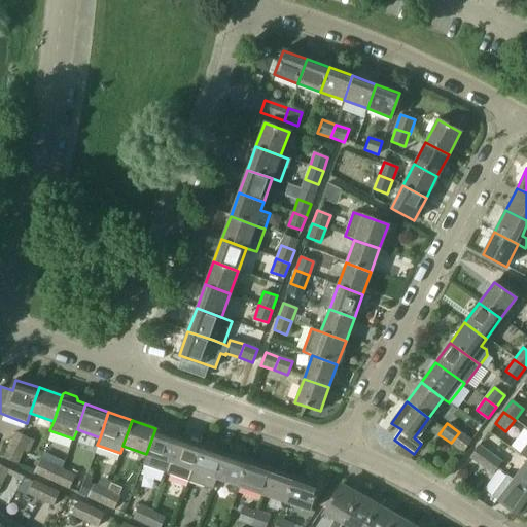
[(166,473),(179,436),(155,428),(146,454),(142,465),(166,473)]
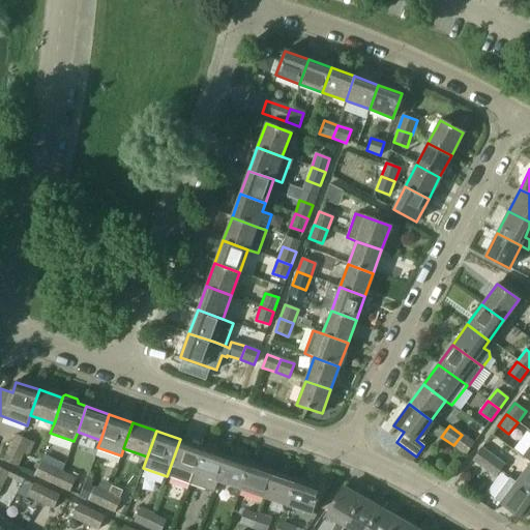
[(24,454),(30,441),(16,435),(9,447),(24,454)]
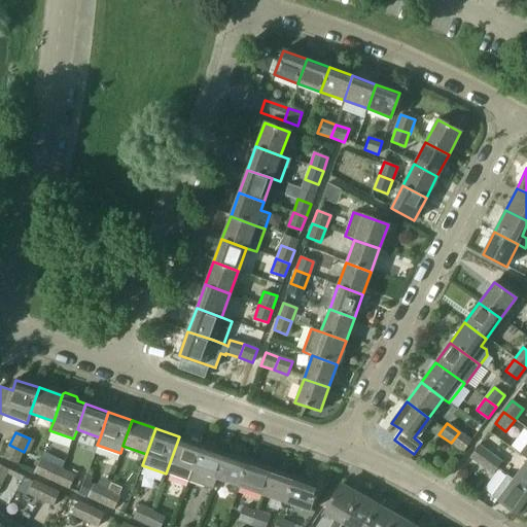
[(463,452),(471,441),(459,432),(451,443),(463,452)]
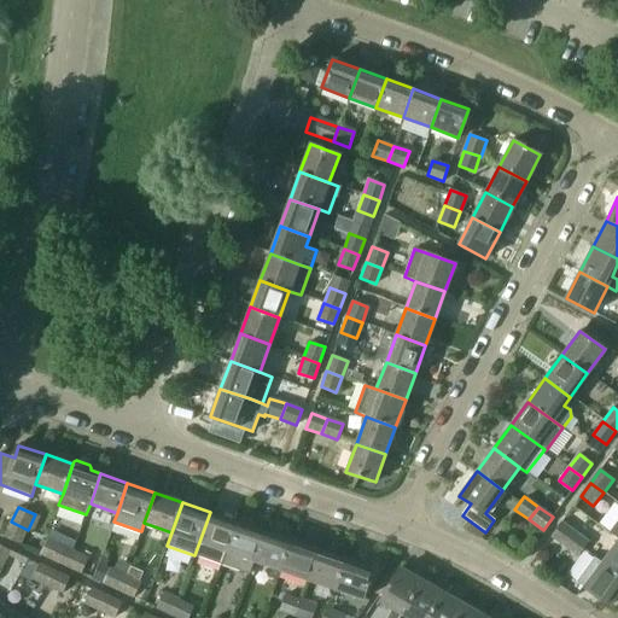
[(221,565),(237,522),(210,512),(194,555),(221,565)]
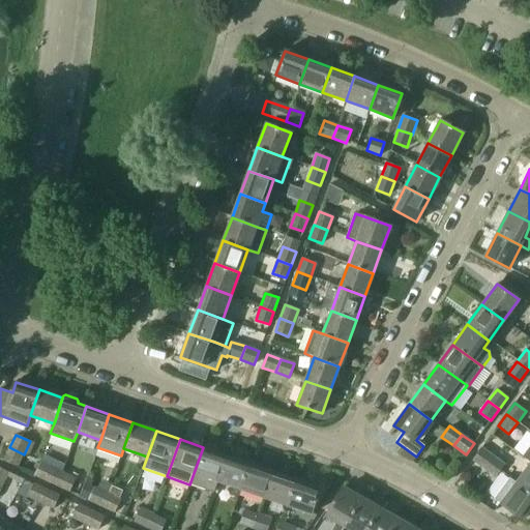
[(17,468),(24,454),(9,447),(3,461),(17,468)]
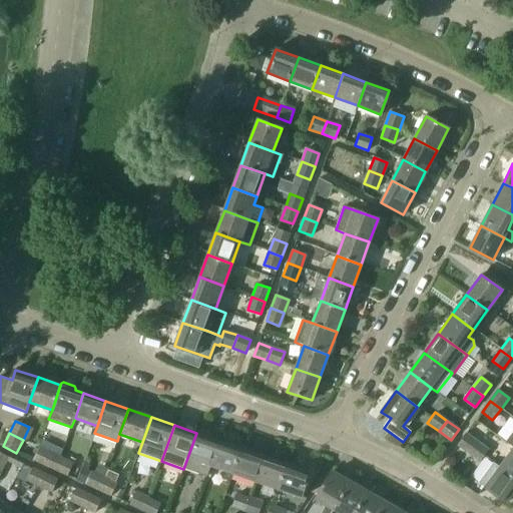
[(210,465),(218,440),(196,433),(183,469),(205,476),(210,465)]
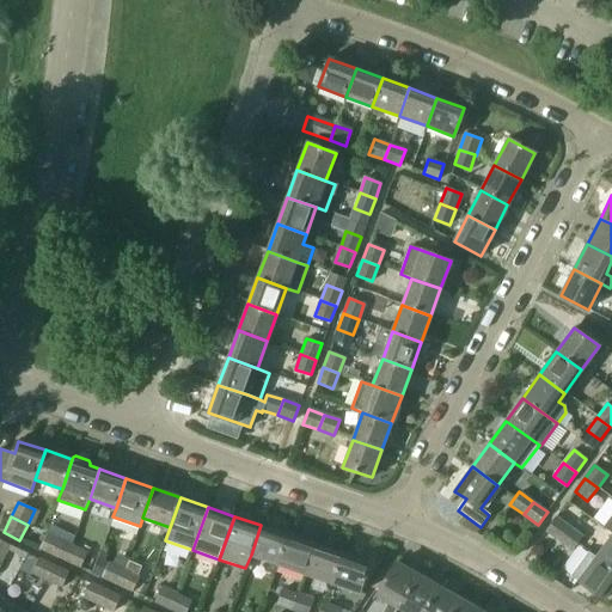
[(560,540),(569,527),(556,518),(545,531),(560,540)]
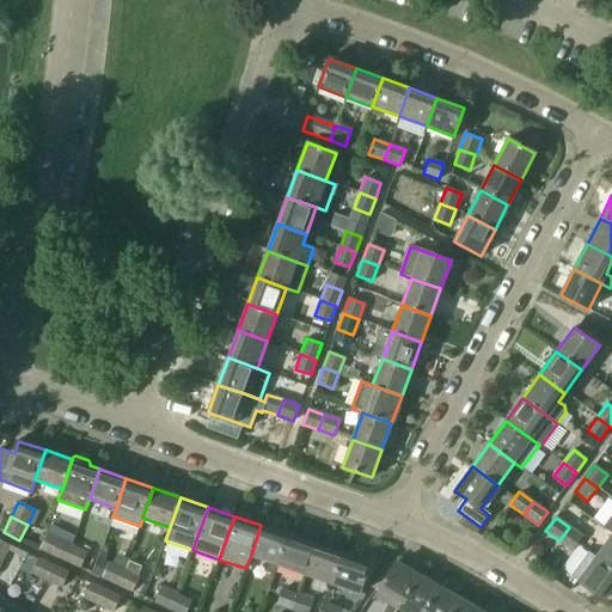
[(277,564),(288,534),(261,525),(251,555),(277,564)]
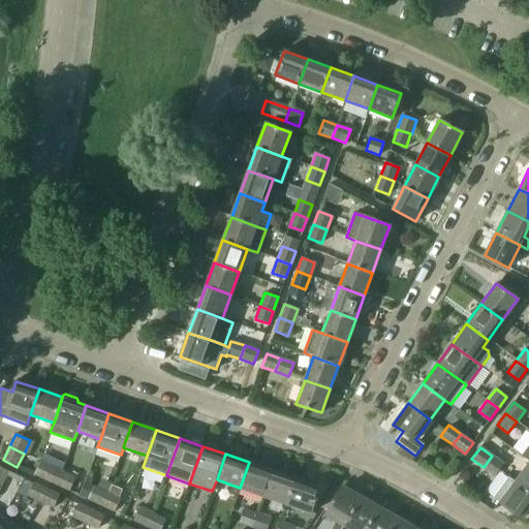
[(495,475),(503,464),(492,456),(484,467),(495,475)]
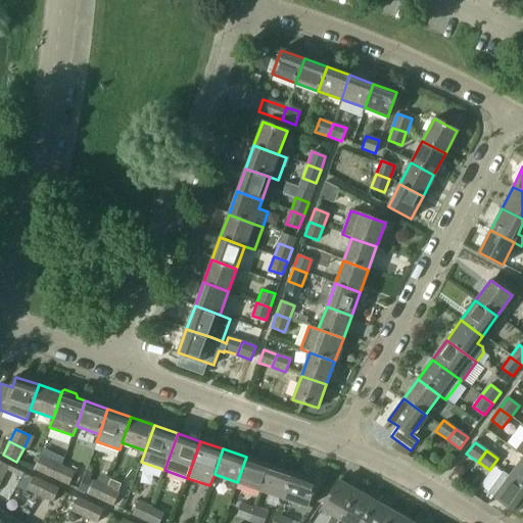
[(56,479),(62,465),(42,455),(35,469),(56,479)]
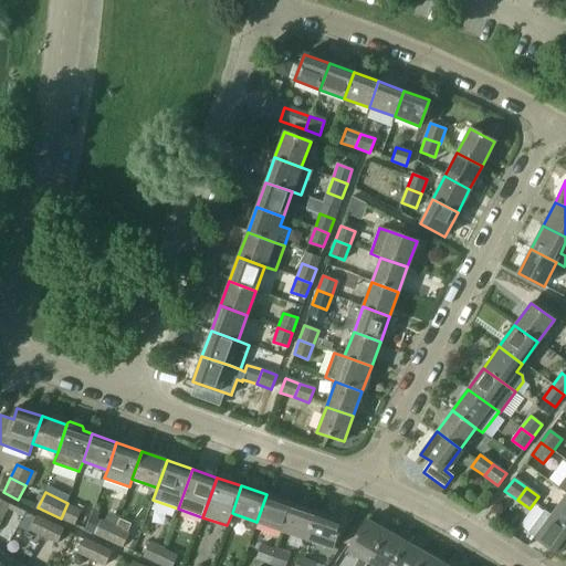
[(282,531),(292,503),(266,494),(257,522),(282,531)]
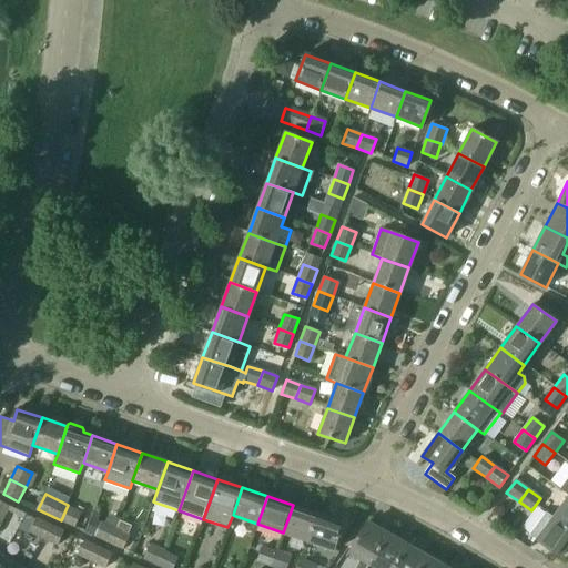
[(567,528),(567,496),(554,517),(567,528)]
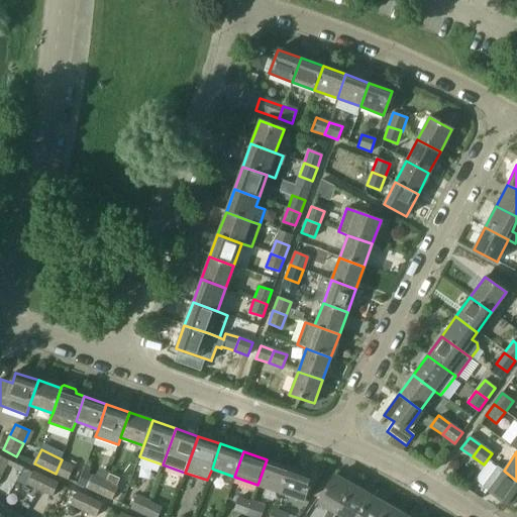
[(0,471),(4,473),(10,460),(0,454),(0,471)]
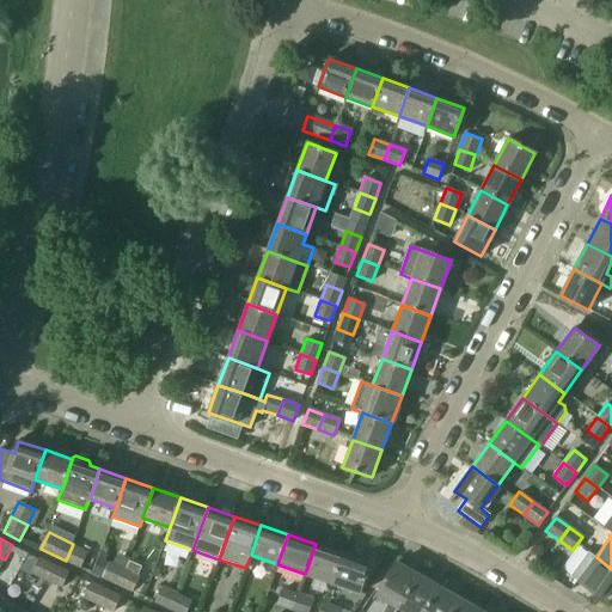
[(80,568),(89,551),(73,544),(66,561),(80,568)]
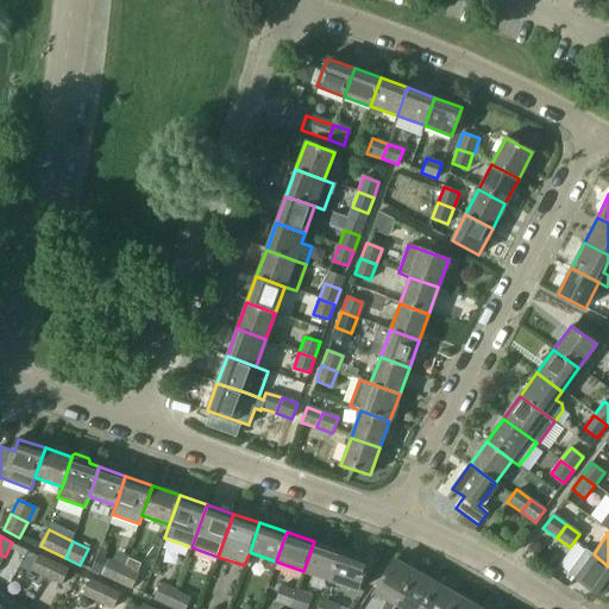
[(330,581),(340,551),(314,541),(303,571),(330,581)]
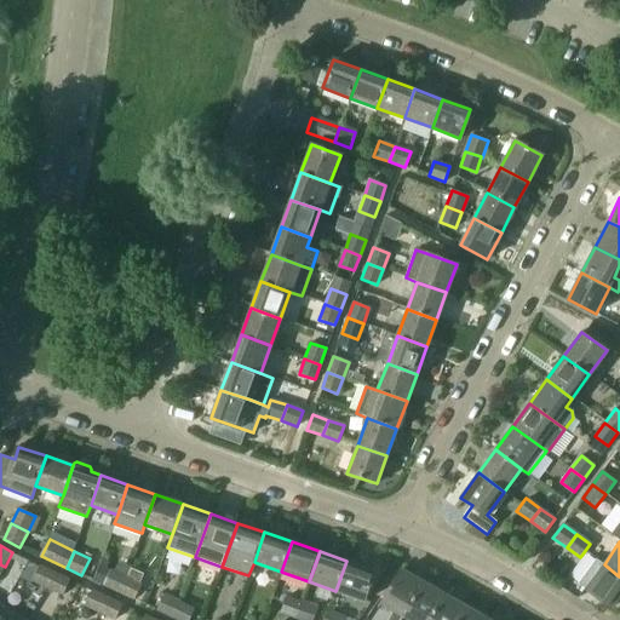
[(619,595),(619,577),(604,564),(593,557),(577,581),(612,607),(619,595)]
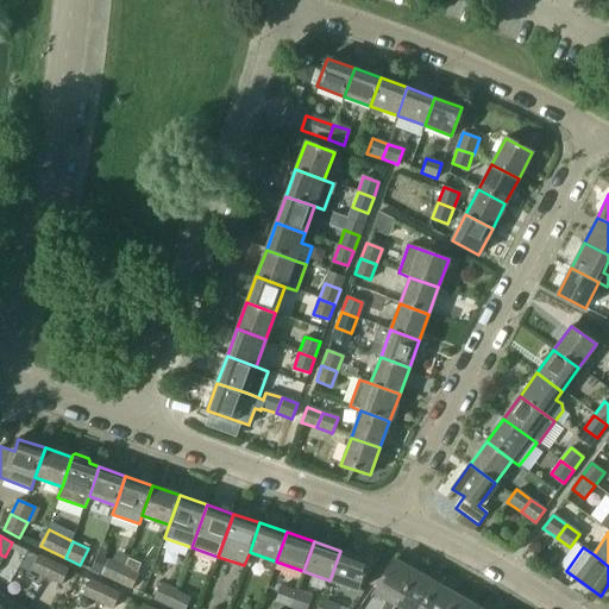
[(100,550),(90,571),(101,576),(117,583),(124,565),(112,560),(110,559),(105,557),(107,553),(100,550)]
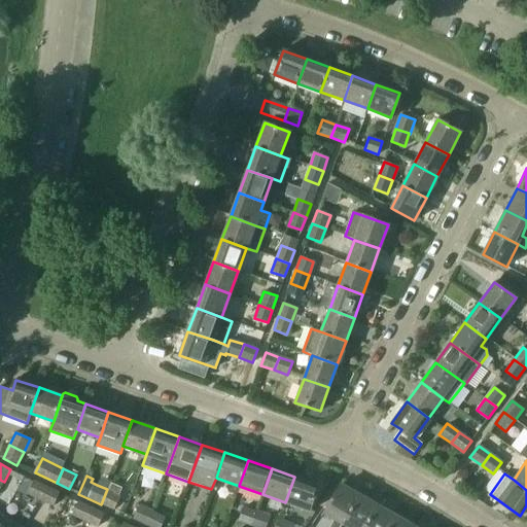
[(310,511),(318,485),(294,477),(285,502),(310,511)]
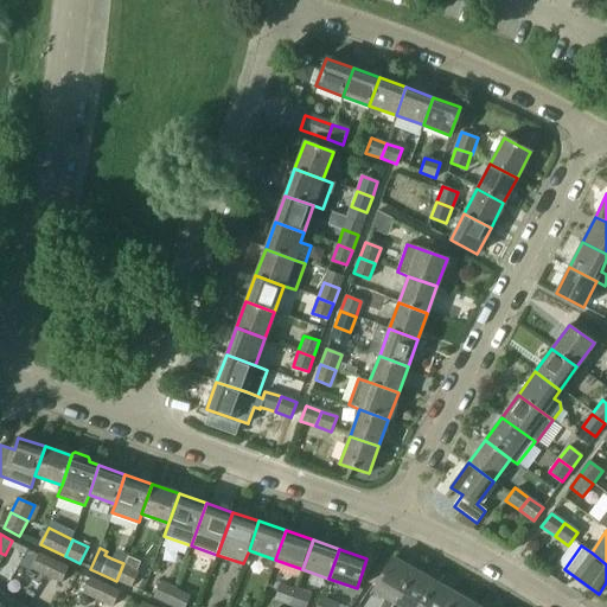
[(46,577),(55,561),(39,554),(32,570),(46,577)]
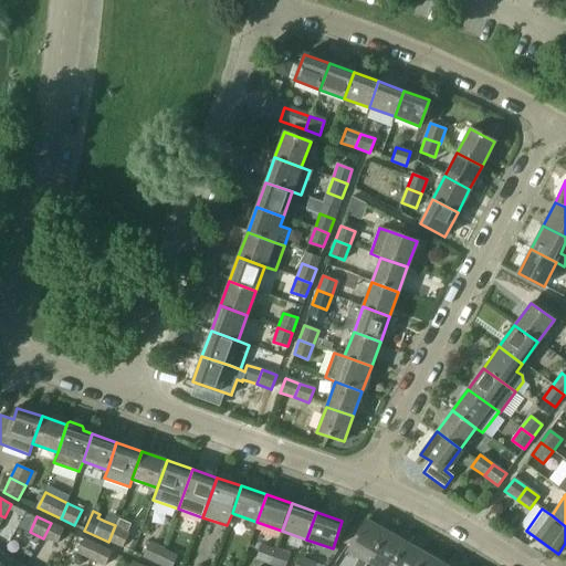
[(365,565),(368,562),(386,531),(366,520),(348,551),(359,557),(354,565),(365,565)]
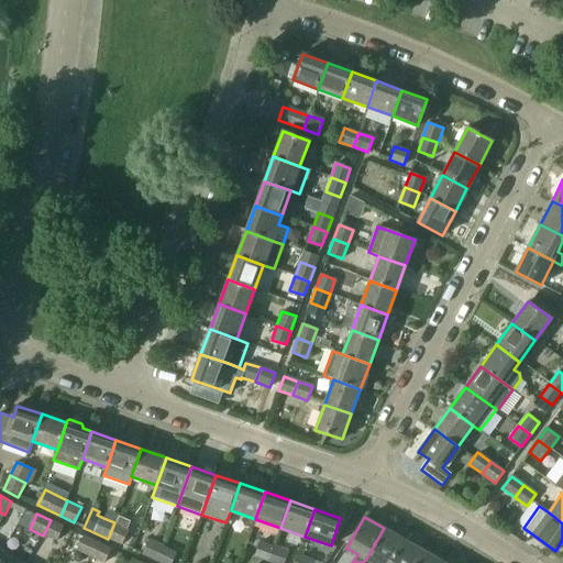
[(56,542),(64,526),(51,520),(43,536),(56,542)]
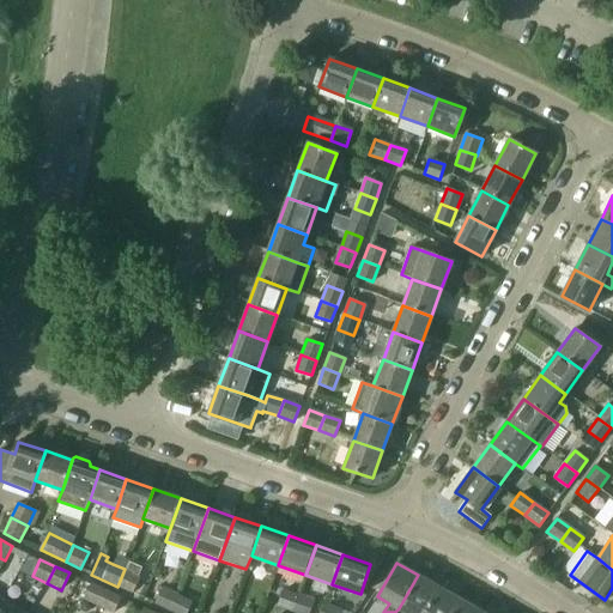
[(132,594),(140,576),(125,569),(117,587),(132,594)]
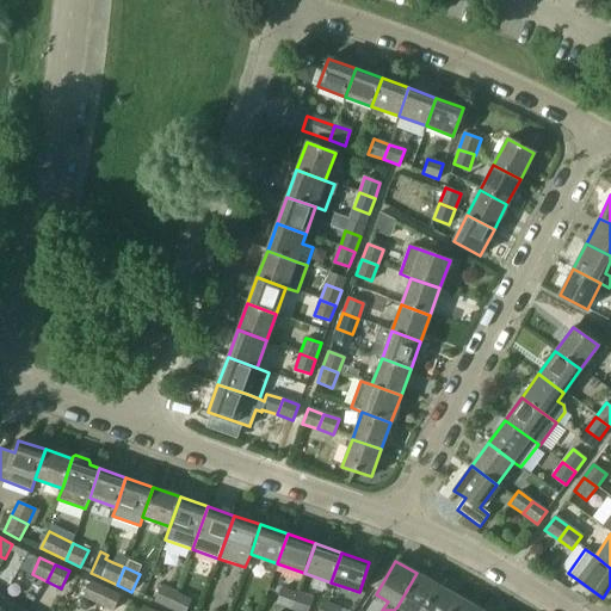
[(405,610),(423,610),(438,586),(417,573),(397,606),(405,610)]
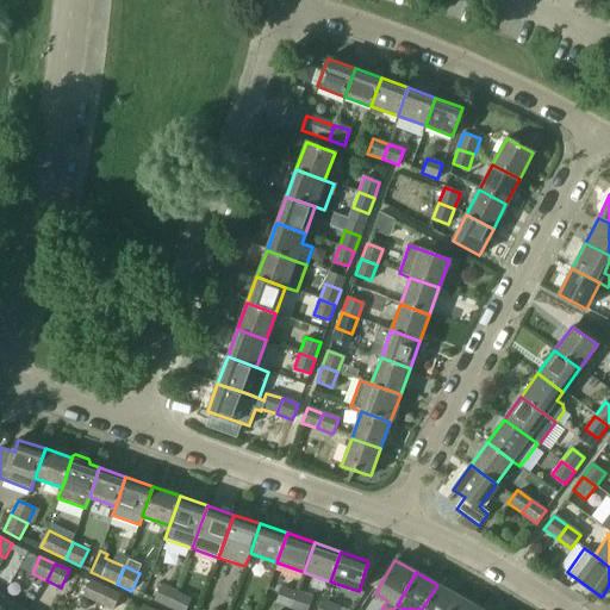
[(97,604),(105,587),(91,580),(82,597),(97,604)]
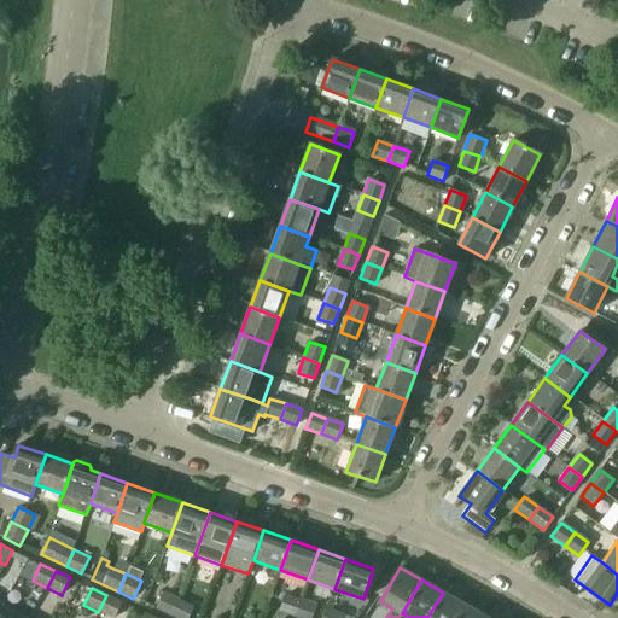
[(170,616),(179,599),(164,592),(156,608),(170,616)]
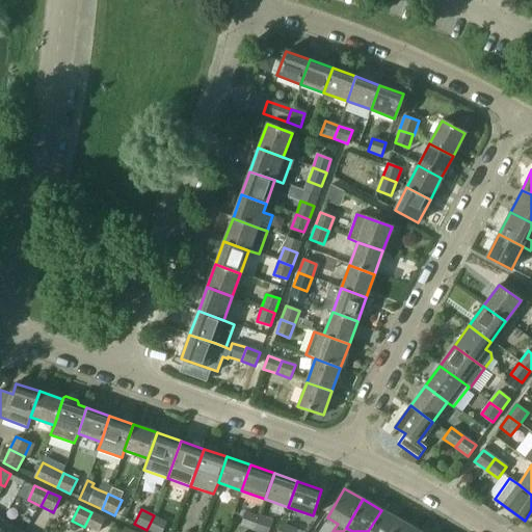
[(255,531),(260,515),(247,510),(241,526),(255,531)]
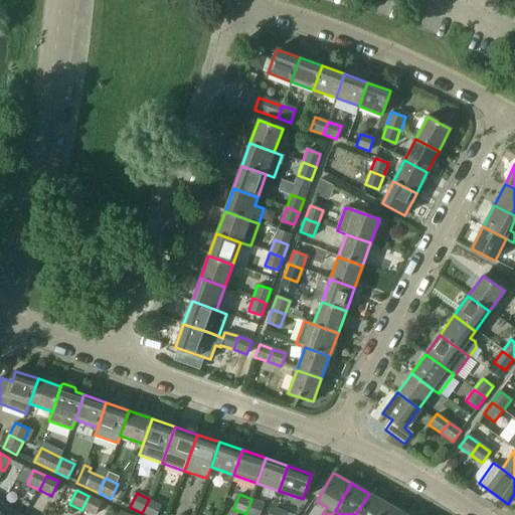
[(379,514),(386,503),(369,494),(356,514),(379,514)]
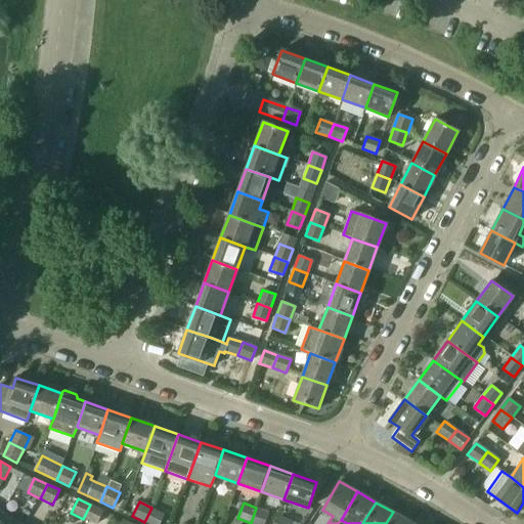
[(94,523),(95,523),(102,510),(90,505),(83,519),(94,523)]
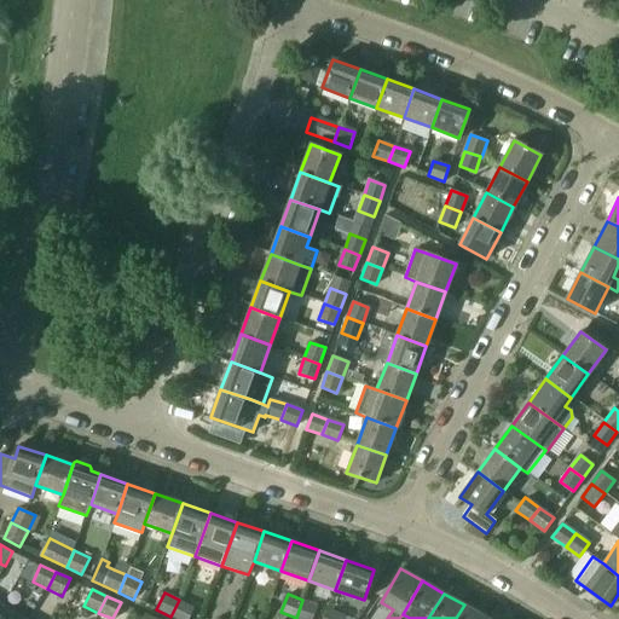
[(174,618),(187,618),(194,607),(179,600),(171,617),(174,618)]
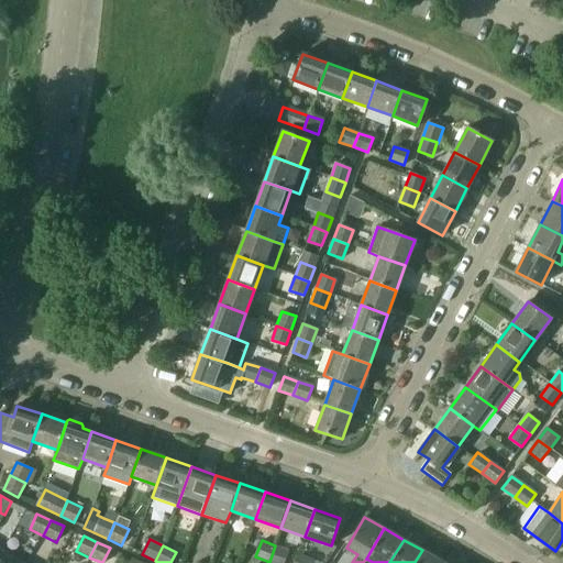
[(272,562),(285,562),(289,551),(275,545),(269,562),(272,562)]
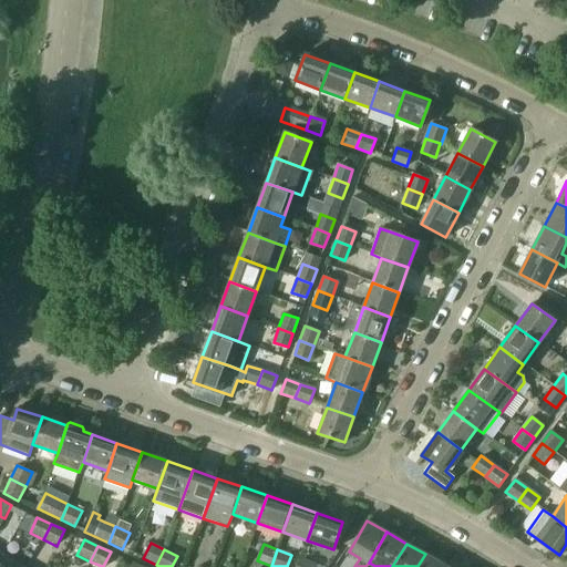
[(443,566),(444,565),(425,554),(418,566),(443,566)]
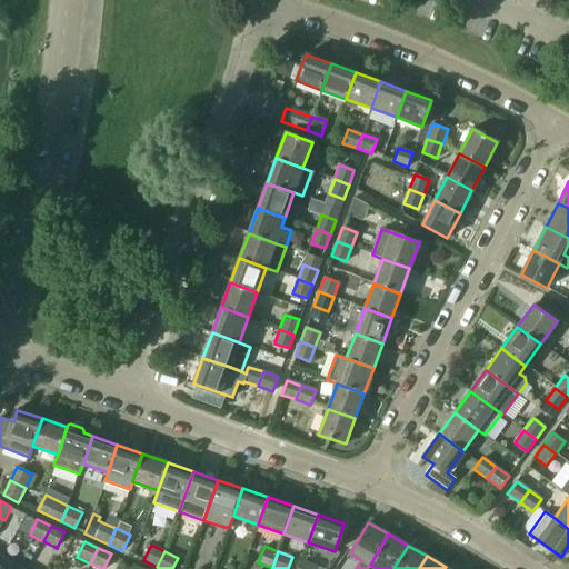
[(0,561),(0,568),(23,568),(3,557),(0,561)]
